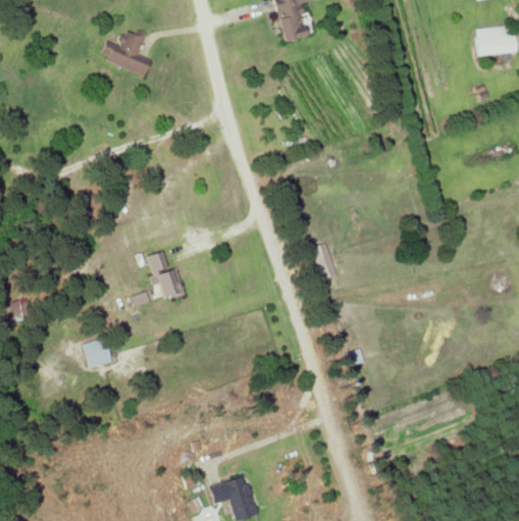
[(273,0),(284,42),(307,36),(299,4),(315,0),(273,0)]
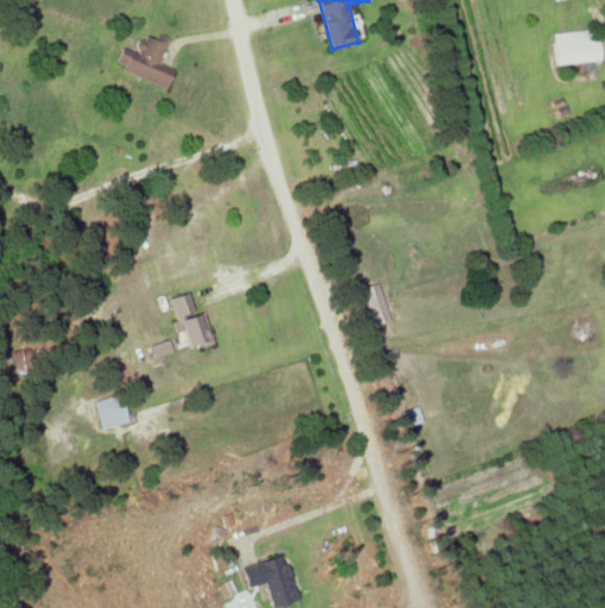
[(558,64),(602,61),(599,30),(555,33),(558,64)]
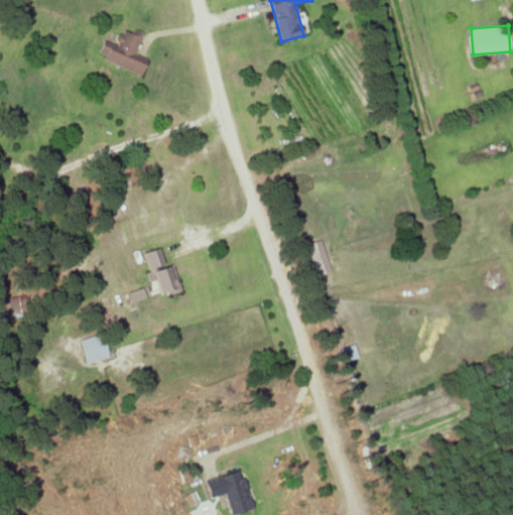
[(143,74),(148,58),(137,55),(143,35),(122,28),(117,45),(104,41),(98,58),(143,74)]
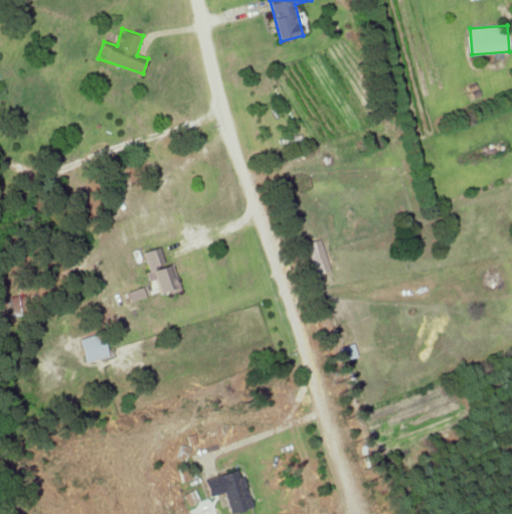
[(331,272),(324,240),(309,242),(316,276),(331,272)]
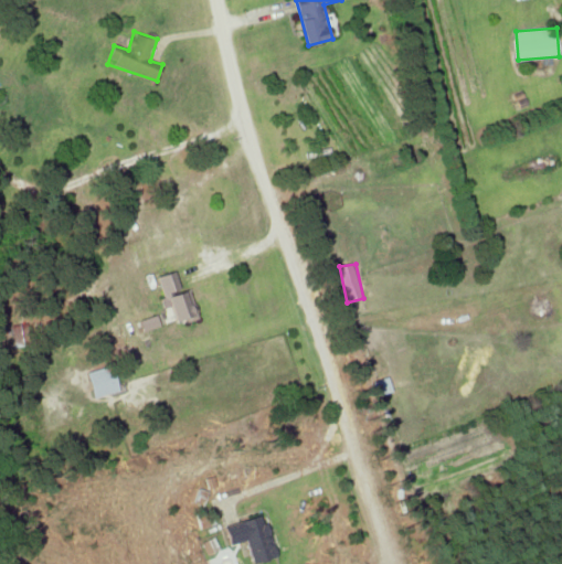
[(159,277),(168,310),(172,309),(176,321),(187,318),(188,322),(194,321),(187,290),(182,291),(177,272),(159,277)]
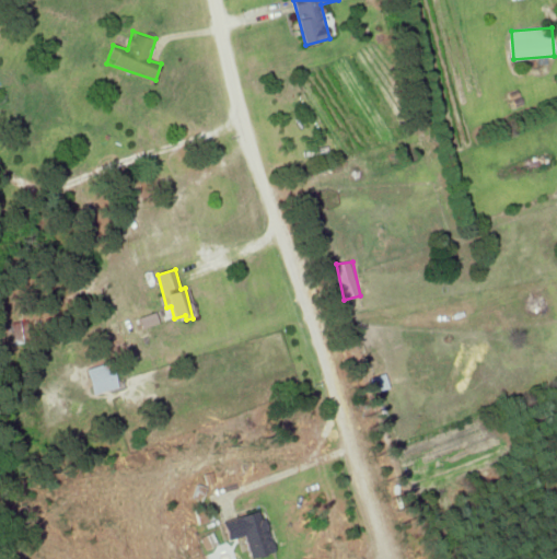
[(140,318),(143,328),(164,322),(160,312),(140,318)]
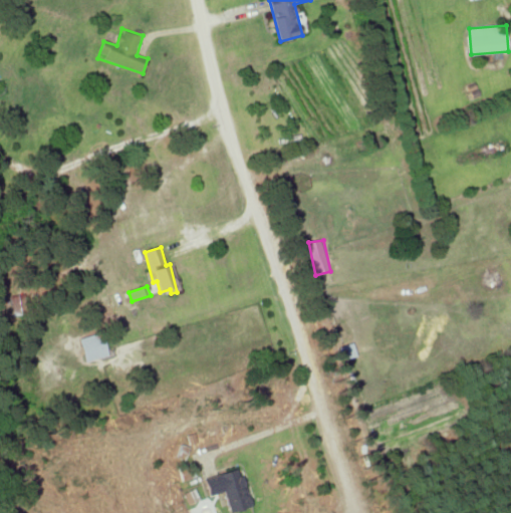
[(13,296),(14,315),(27,315),(26,295),(13,296)]
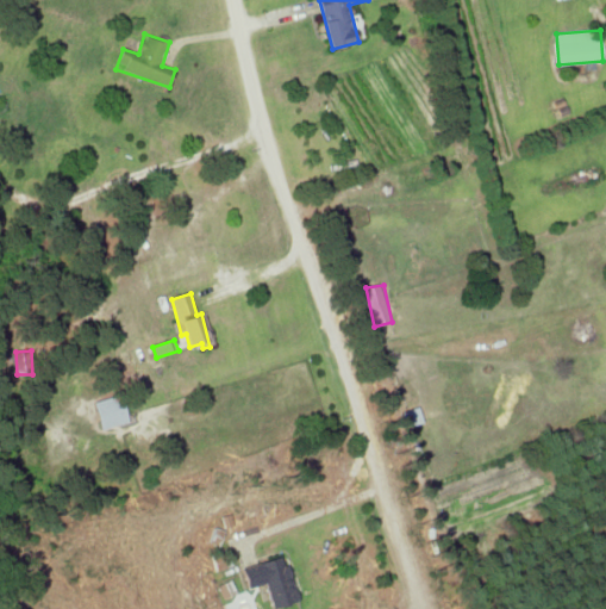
[(101,429),(129,424),(124,396),(97,402),(101,429)]
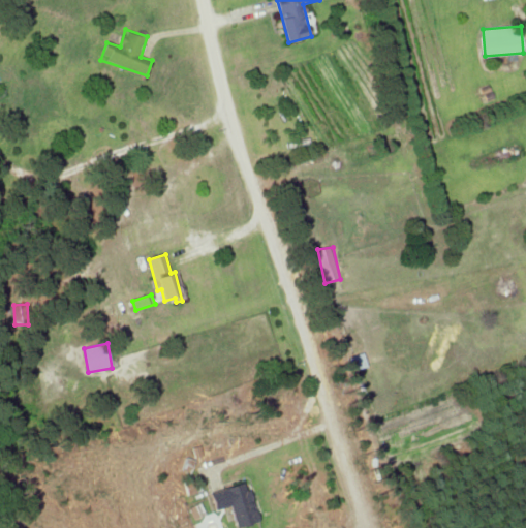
[(354,371),(369,367),(365,353),(350,358),(354,371)]
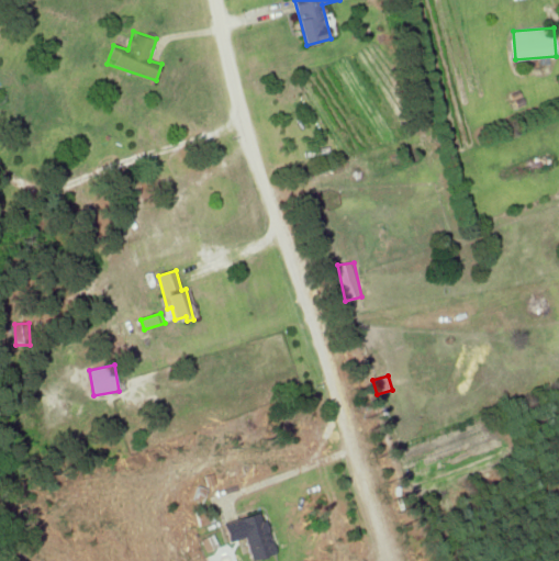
[(225,524),(231,542),(247,538),(254,560),(258,560),(276,556),(265,513),(225,524)]
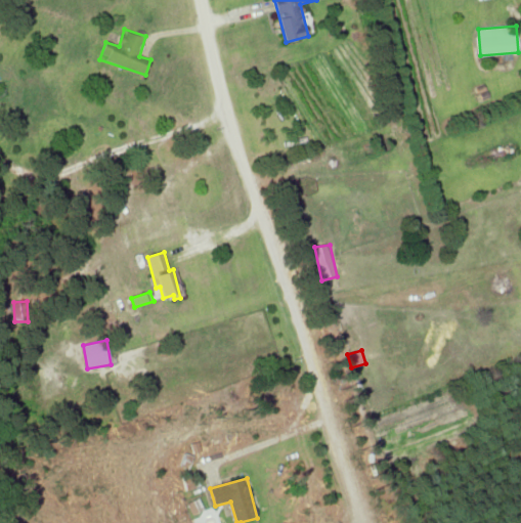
All buildings are outlined.
